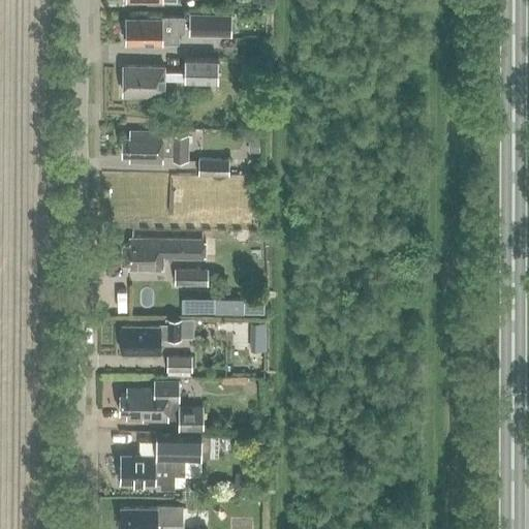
[(234,13),(191,13),(191,37),(234,38),(234,13)]
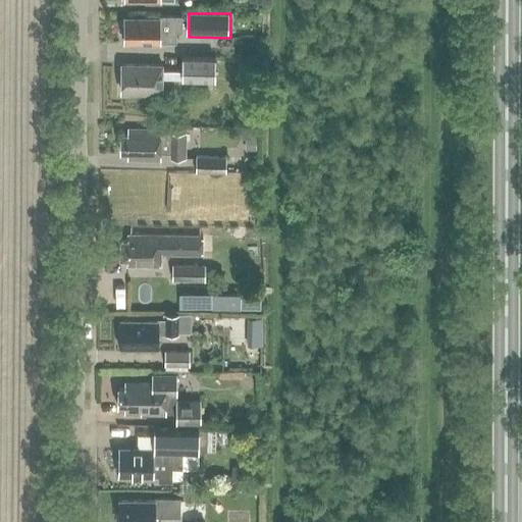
[(162,15),(162,19),(124,19),(124,42),(143,43),(145,46),(161,46),(161,43),(178,43),(178,33),(184,33),(184,15),(162,15)]
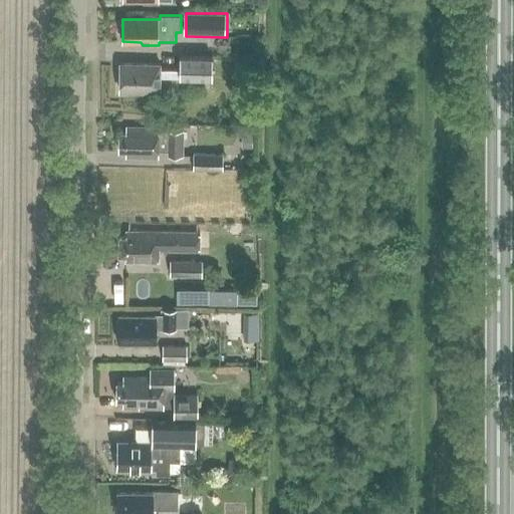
[(160,92),(160,78),(213,79),(213,54),(180,54),(180,69),(160,69),(160,64),(120,64),(119,92),(160,92)]
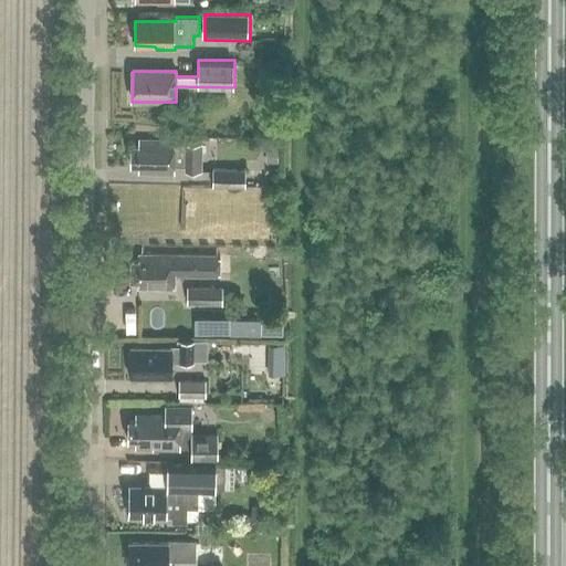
[(185,171),(200,173),(201,144),(186,144),(186,145),(175,145),(175,142),(138,140),(138,147),(132,147),(130,167),(138,168),(138,174),(174,175),(175,166),(185,167),(185,171)]
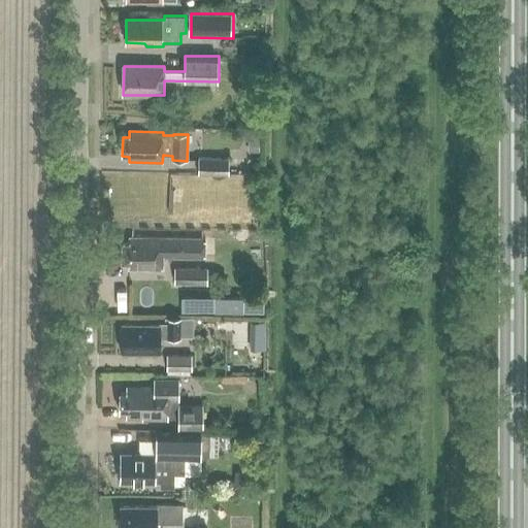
[(250,140),(250,152),(260,153),(261,140),(250,140)]
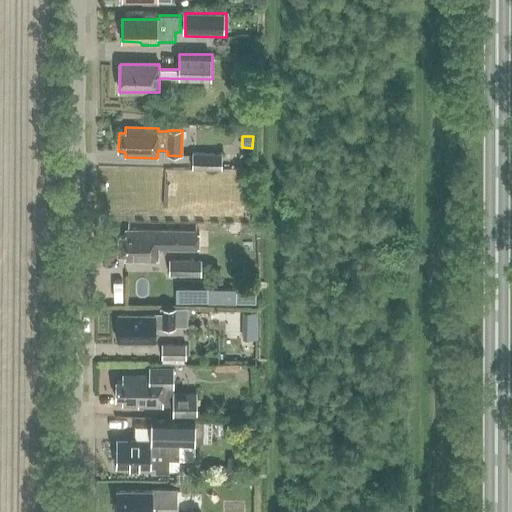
[(194,169),(223,170),(223,159),(194,158),(194,169)]
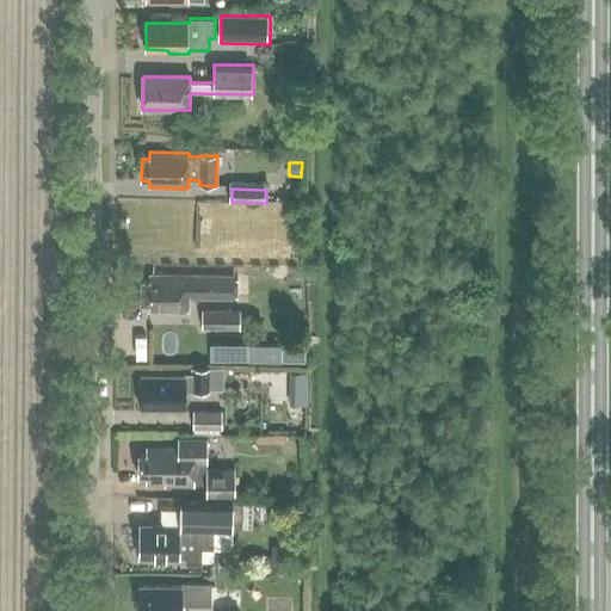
[(141,282),(141,304),(149,304),(149,312),(187,312),(187,297),(213,297),(239,298),(239,277),(213,276),(150,276),(150,283),(141,282)]
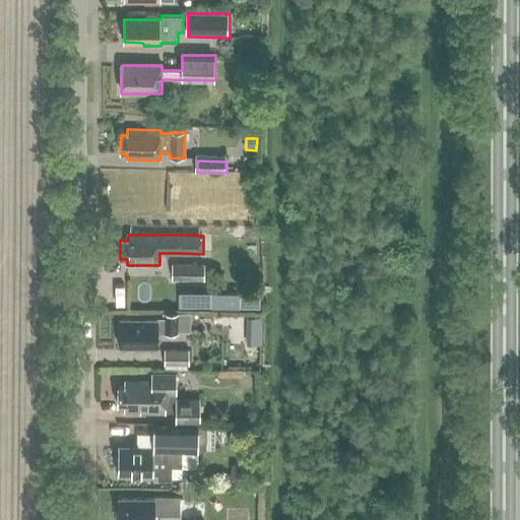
[(179,287),(205,286),(205,265),(173,265),(173,279),(179,278),(179,287)]
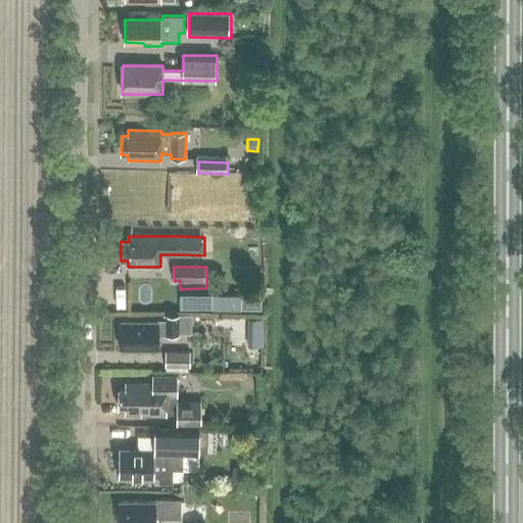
[(214,313),(242,313),(242,295),(214,295),(214,313)]
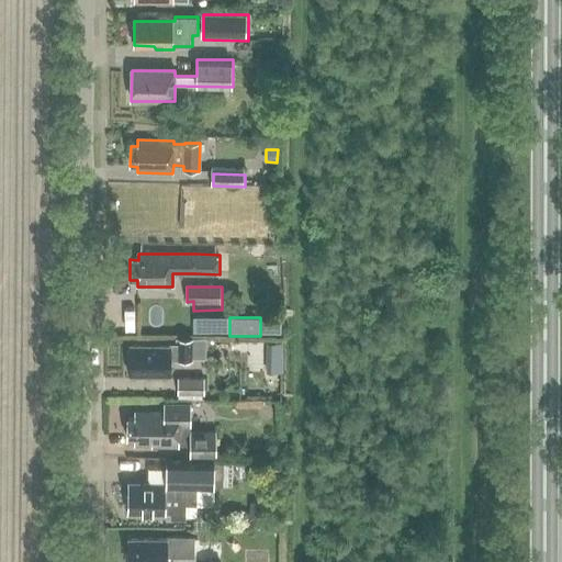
[(205,359),(205,339),(177,339),(176,345),(170,345),(169,346),(130,346),(130,350),(127,352),(127,360),(130,362),(130,375),(169,377),(170,360),(192,360),(192,359),(205,359)]
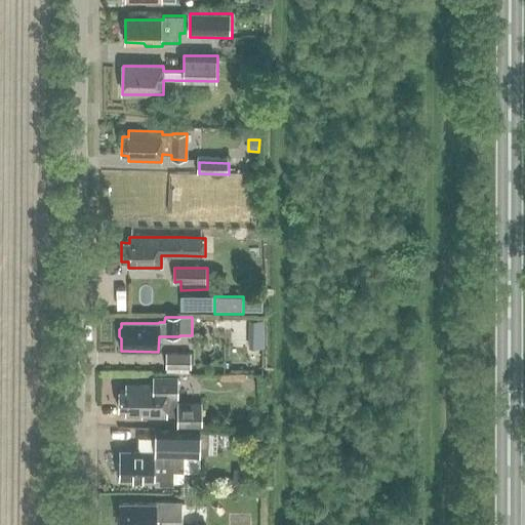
[(168,354),(168,373),(191,373),(192,354),(168,354)]
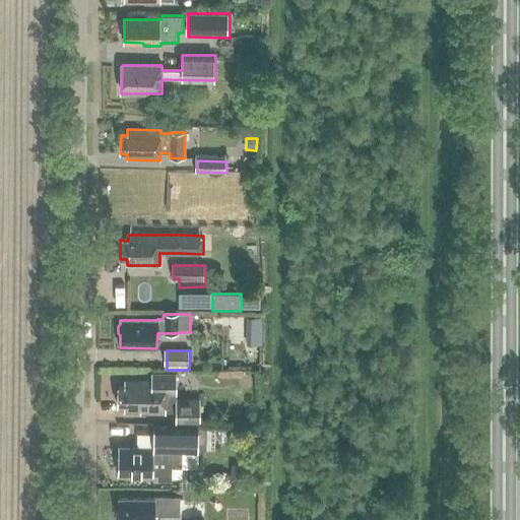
[(151,375),(151,382),(124,382),(124,388),(118,388),(118,406),(124,406),(124,411),(140,411),(140,414),(166,414),(166,394),(176,394),(176,375),(151,375)]
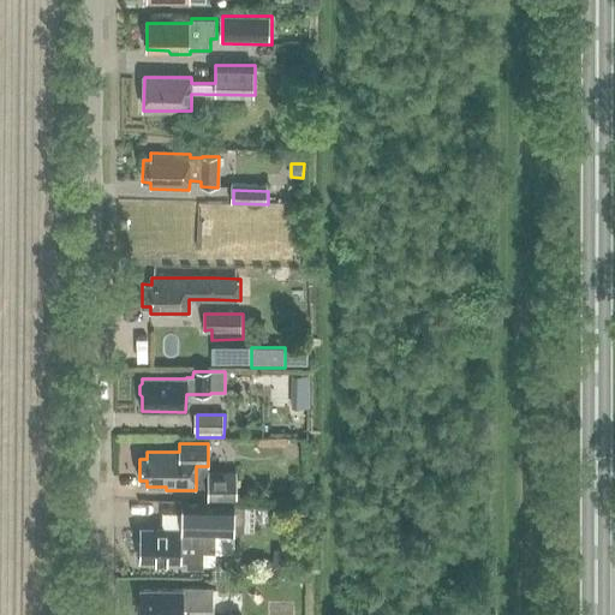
[(209,472),(209,503),(238,503),(238,472),(209,472)]
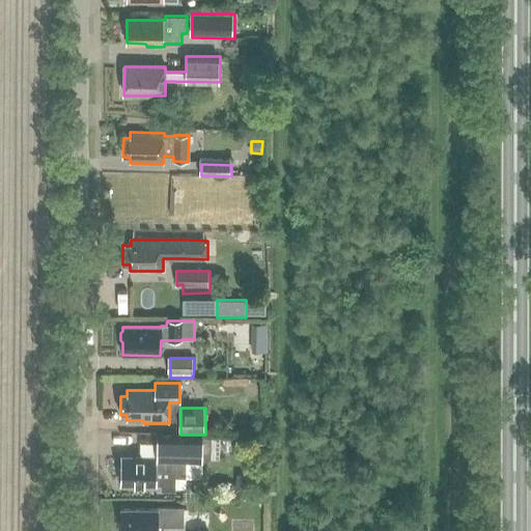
[(186,462),(201,462),(218,463),(218,438),(157,437),(156,458),(142,457),(142,459),(121,459),(121,483),(138,483),(140,485),(161,485),(161,492),(175,492),(175,486),(185,486),(186,462)]
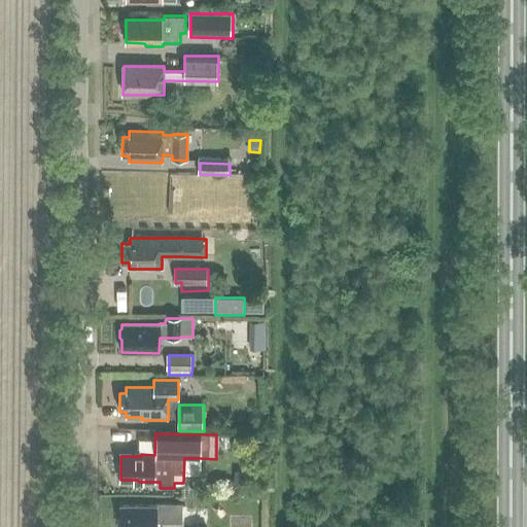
[(182,523),(182,504),(156,504),(156,506),(120,506),(119,526),(156,526),(156,523),(182,523)]
